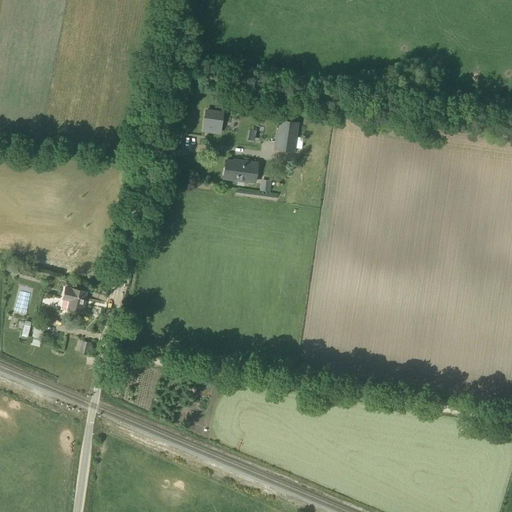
[(223,111),(205,109),(201,132),(220,135),(223,111)]
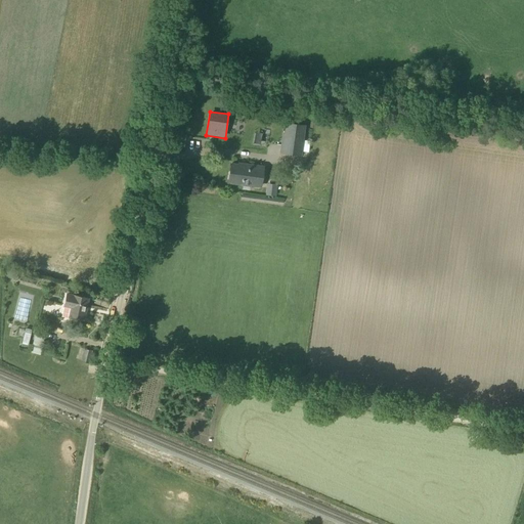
[(301,156),(305,125),(286,123),(284,134),(282,133),(279,154),(301,156)]
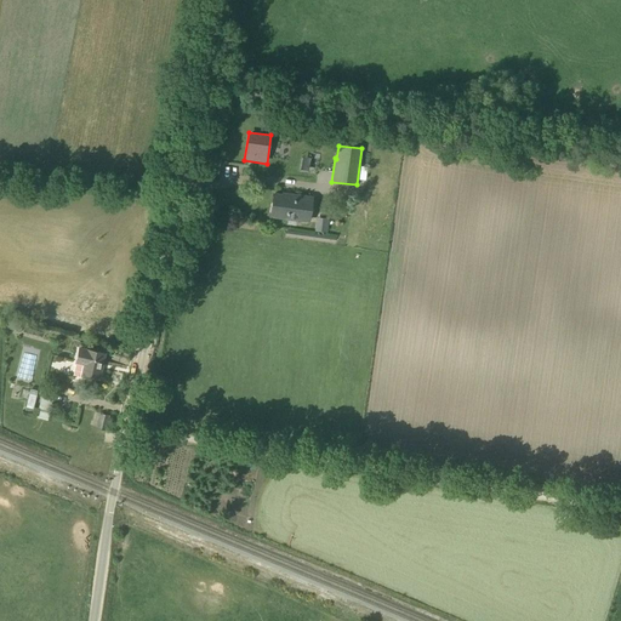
[(294,198),(274,194),(271,217),(308,222),(312,198),(294,195),(294,198)]
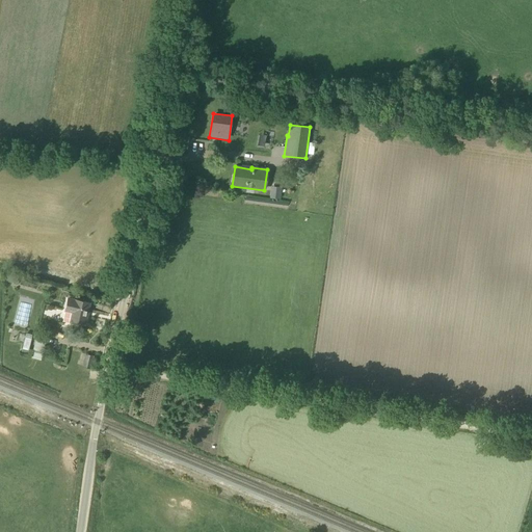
[(281,200),(282,188),(271,187),(269,197),(281,200)]
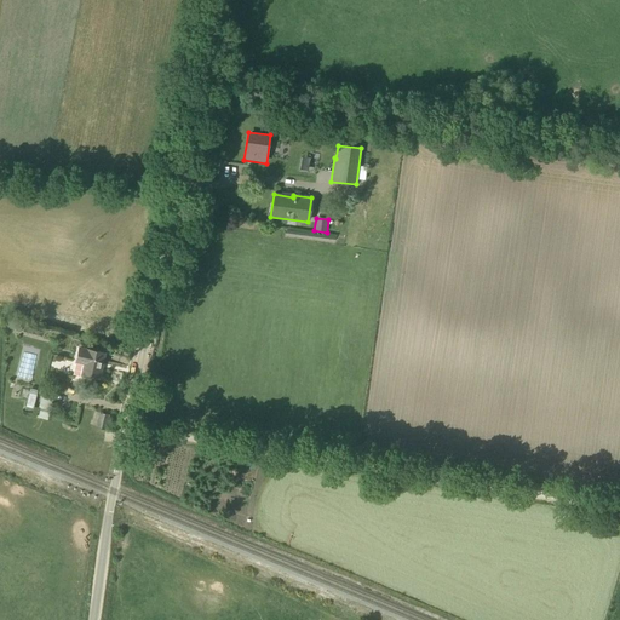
[(21,331),(22,320),(9,317),(6,328),(21,331)]
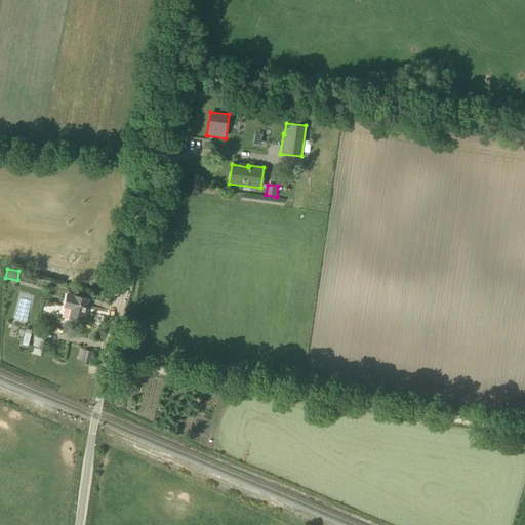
[(84,320),(88,299),(73,296),(66,294),(63,308),(70,309),(69,317),(84,320)]
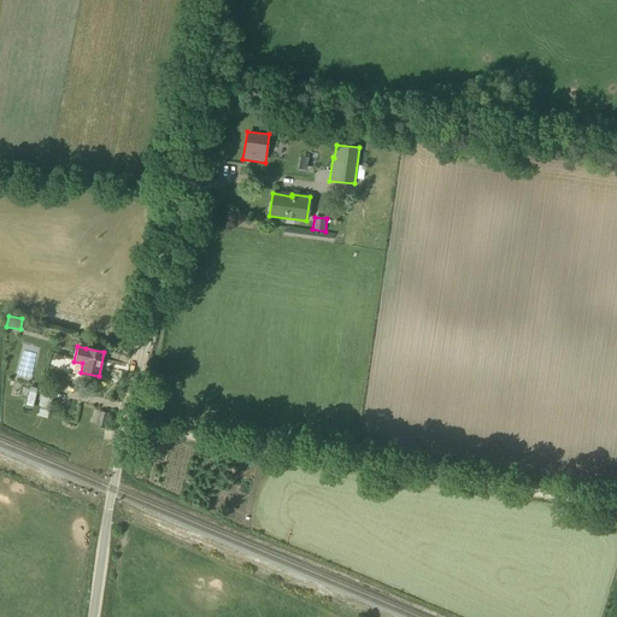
[(31,389),(29,404),(37,404),(39,391),(31,389)]
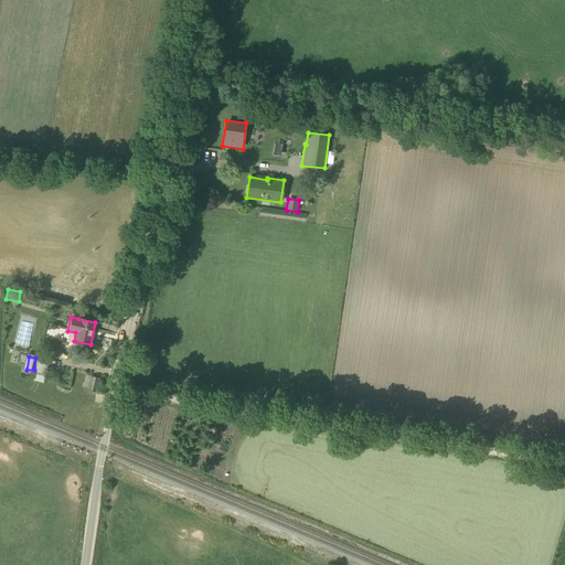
[(96,392),(98,379),(91,376),(87,390),(96,392)]
